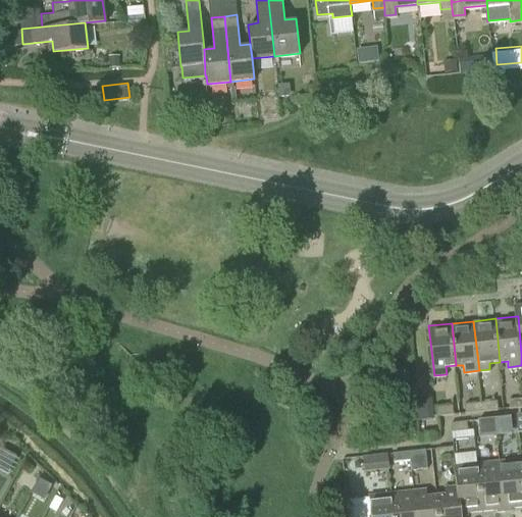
[(521,404),(521,396),(508,397),(509,406),(521,404)]
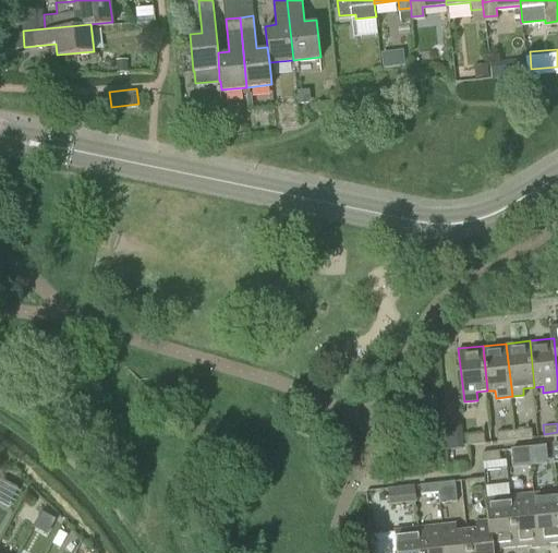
[(531,427),(516,428),(517,437),(532,435),(531,427)]
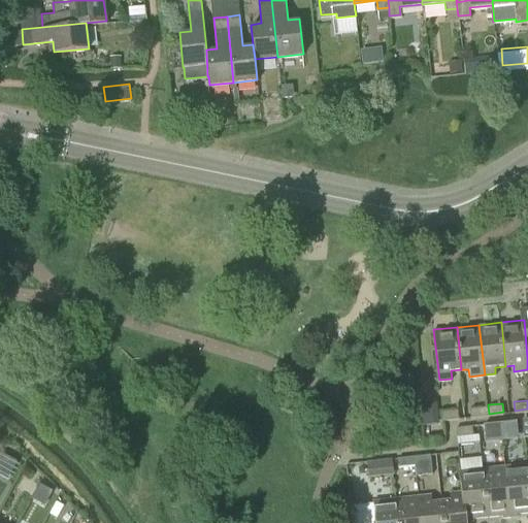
[(489,414),(488,404),(470,406),(470,415),(489,414)]
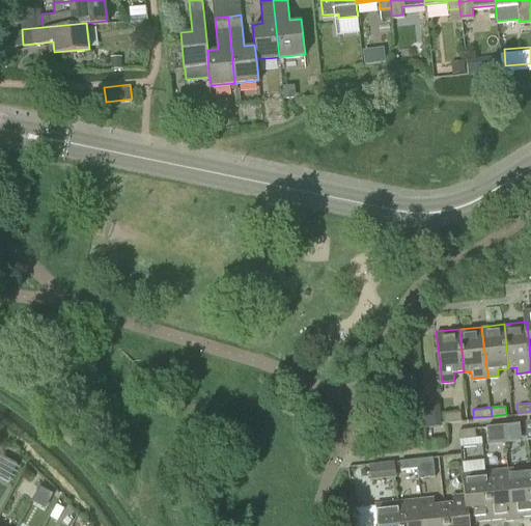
[(444,412),(445,420),(460,419),(459,410),(444,412)]
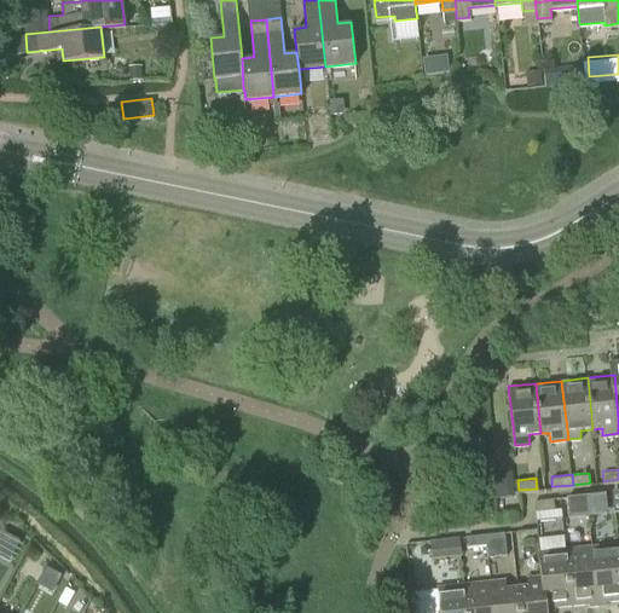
[(606,491),(588,493),(590,513),(607,512),(606,491)]
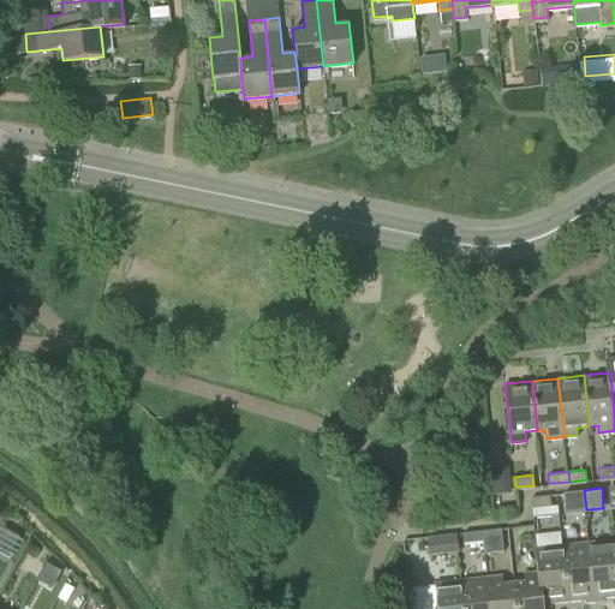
[(586,509),(584,490),(563,493),(565,512),(586,509)]
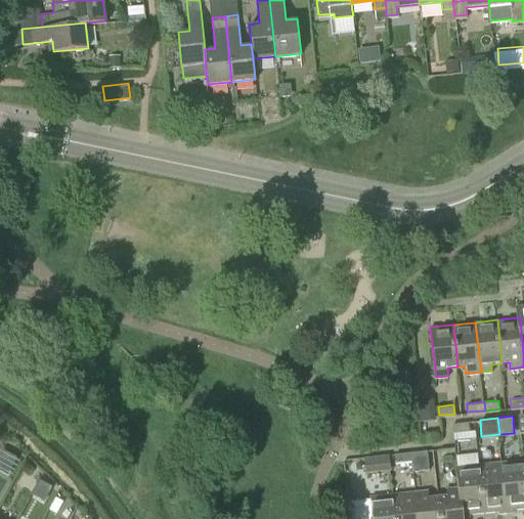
[(469,421),(451,423),(454,445),(459,445),(457,438),(466,437),(465,430),(470,429),(469,421)]
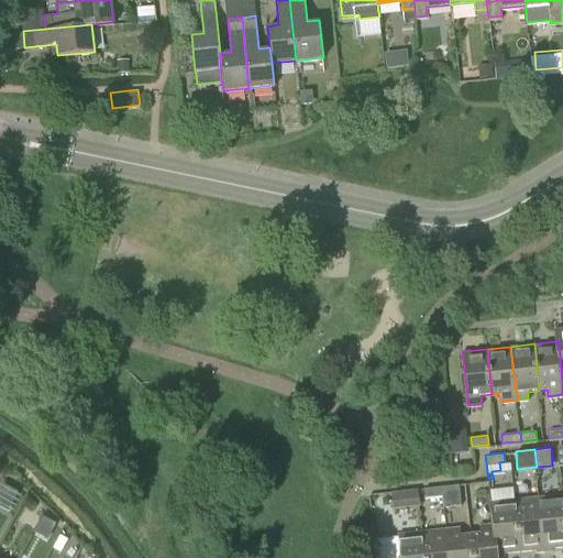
[(488,479),(471,481),(472,490),(489,489),(488,479)]
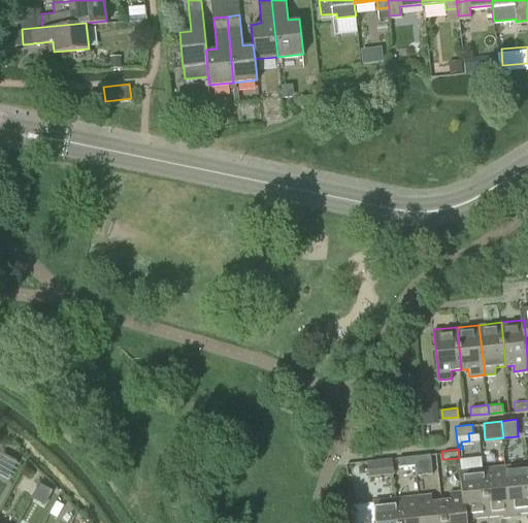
[(430,452),(414,454),(415,462),(431,461),(430,452)]
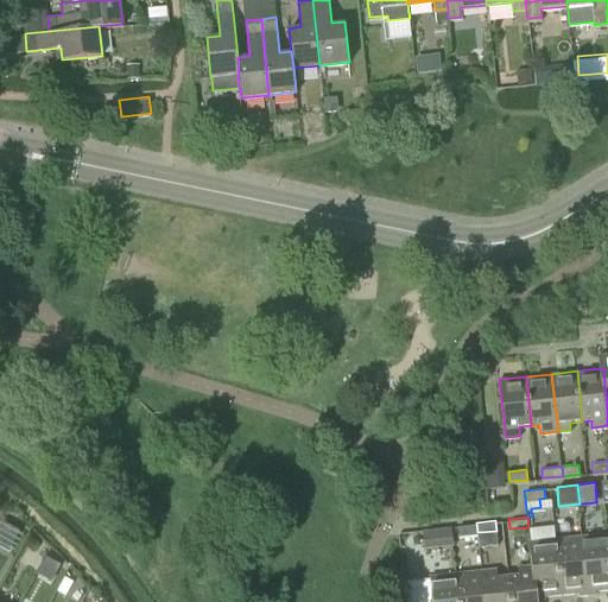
[(533,523),(534,536),(559,534),(558,521),(533,523)]
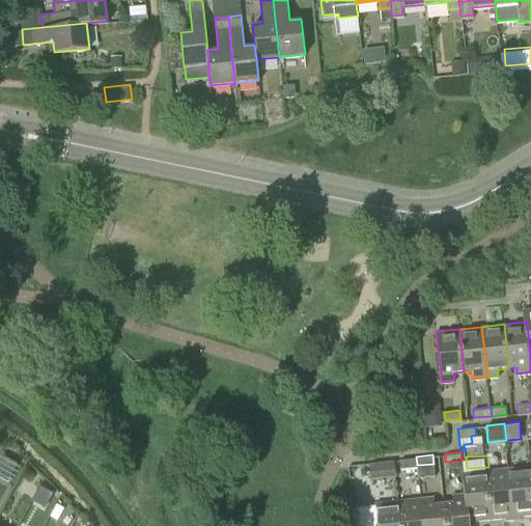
[(417,465),(416,457),(400,458),(400,467),(417,465)]
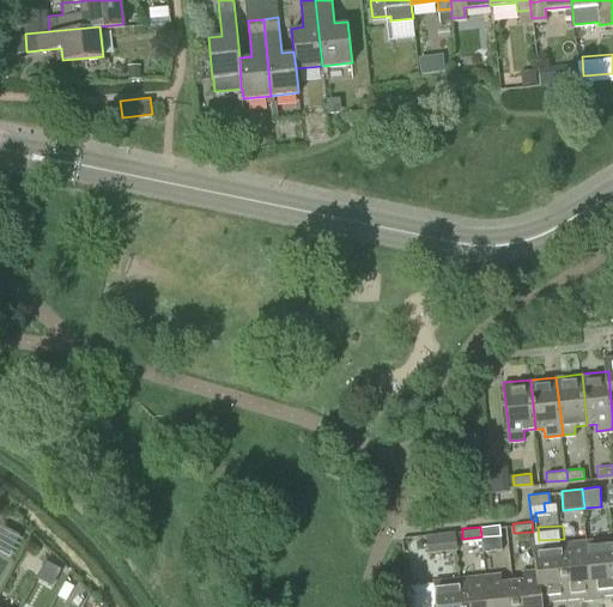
[(429,532),(430,542),(449,540),(448,530),(429,532)]
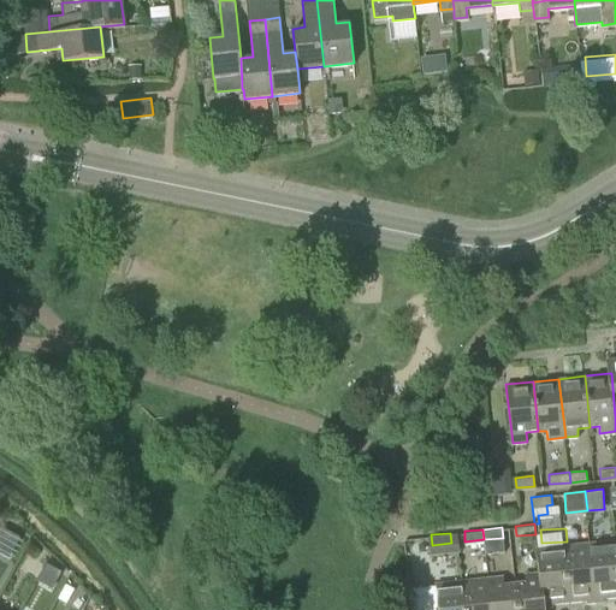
[(604,540),(590,542),(596,600),(615,598),(615,546),(615,548),(614,538),(609,538),(609,548),(604,549),(604,540)]
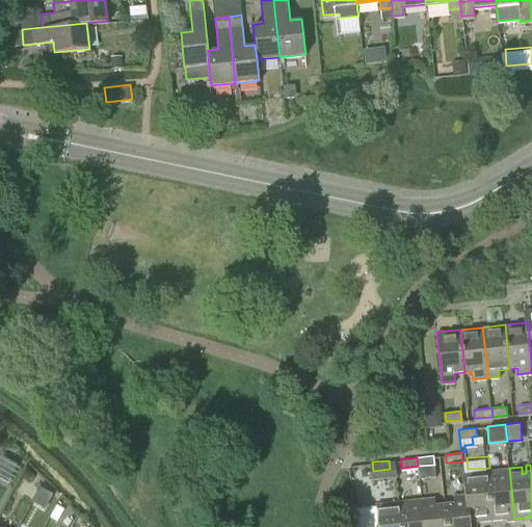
[(509,468),(487,471),(493,522),(514,519),(509,468)]
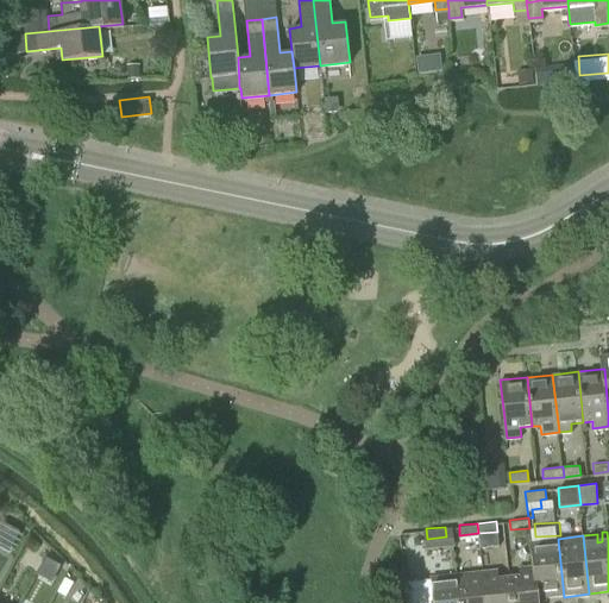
[(529,541),(532,564),(533,564),(537,600),(539,600),(564,597),(558,539),(529,541)]
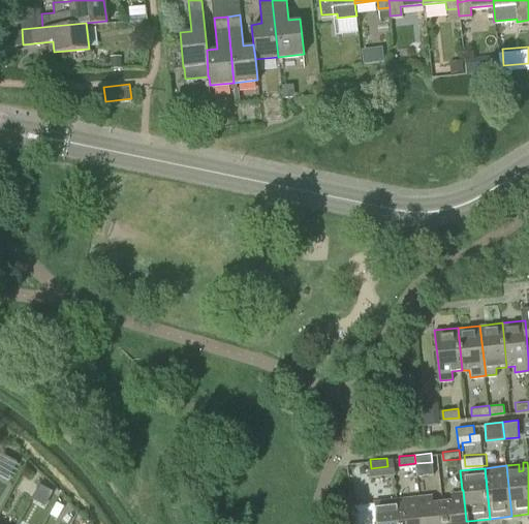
[(450,499),(442,500),(444,523),(468,523),(468,521),(466,521),(463,490),(462,490),(450,492),(450,499)]
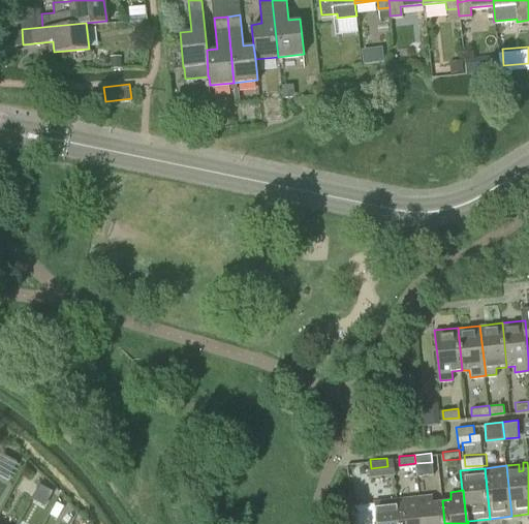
[(432,493),(418,495),(421,523),(444,523),(442,500),(432,501),(432,493)]
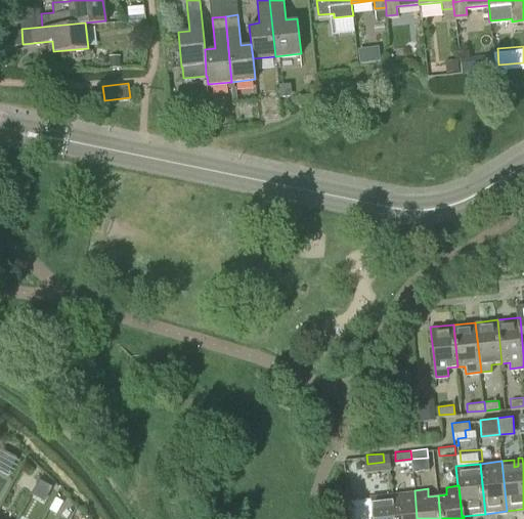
[(402,500),(394,501),(396,518),(417,518),(415,490),(402,491),(402,500)]
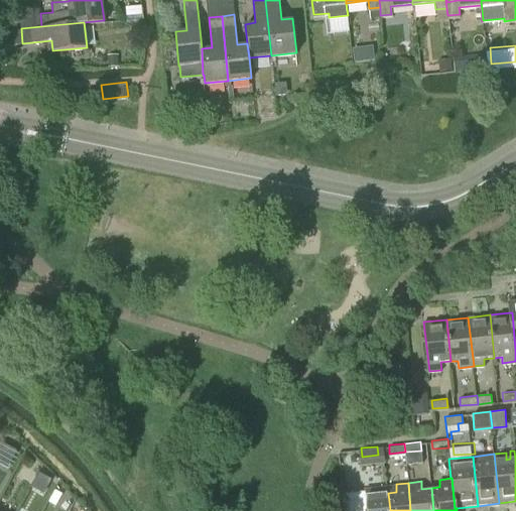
[(390,510),(388,493),(378,494),(377,486),(365,487),(368,510),(390,510)]
